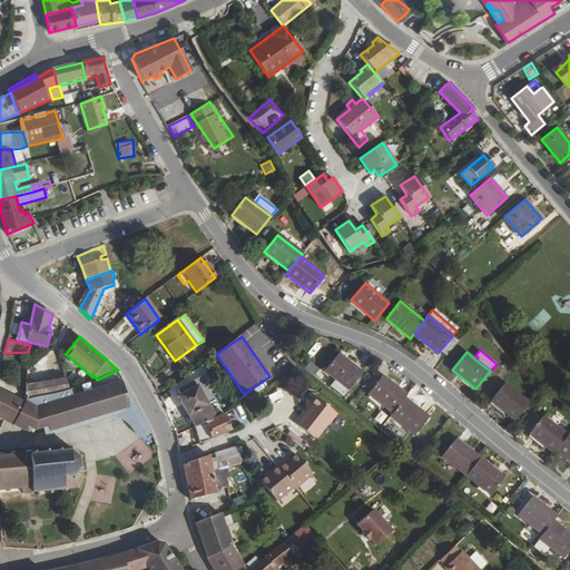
[(347,391),(363,373),(338,354),(323,372),(347,391)]
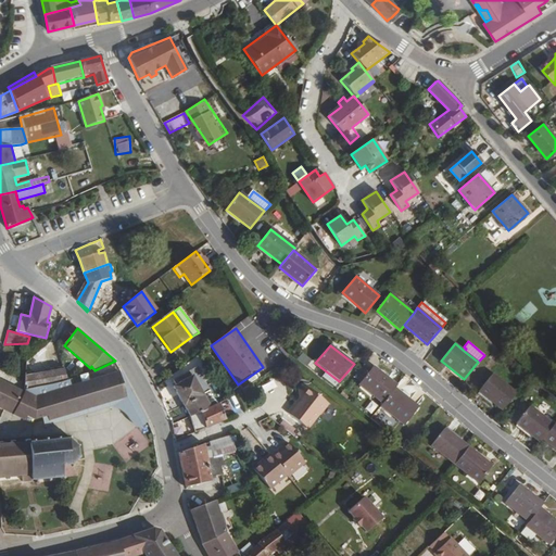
[(201,359),(211,352),(207,348),(198,354),(201,359)]
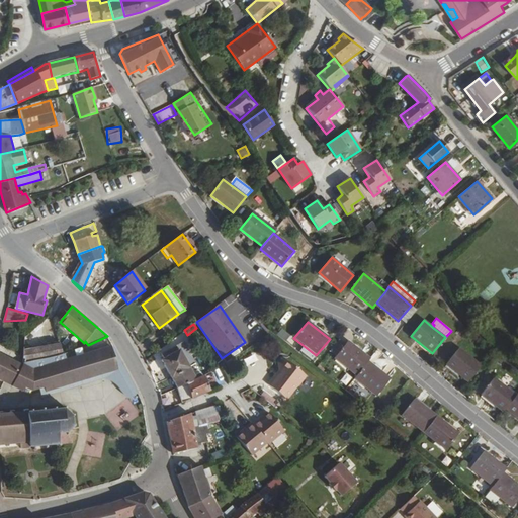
[(176,346),(189,367),(196,363),(183,342),(176,346)]
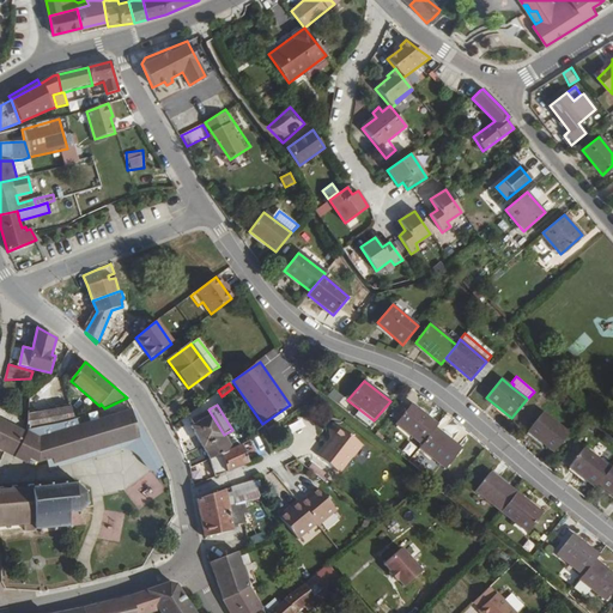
[(396,423),(423,444),(435,428),(437,425),(412,405),(396,423)]
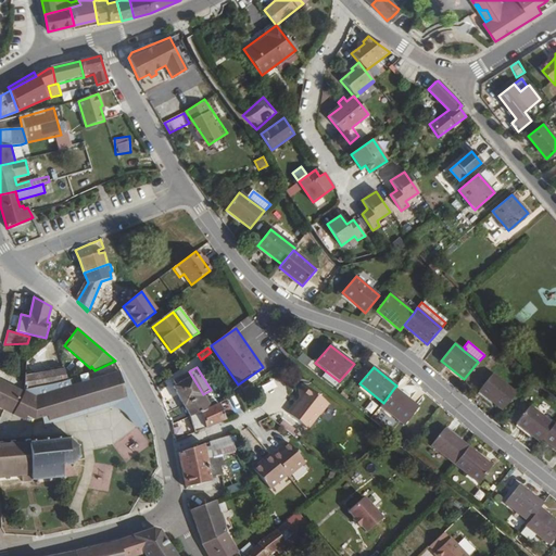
[(25,389),(66,380),(64,368),(25,376),(25,389)]
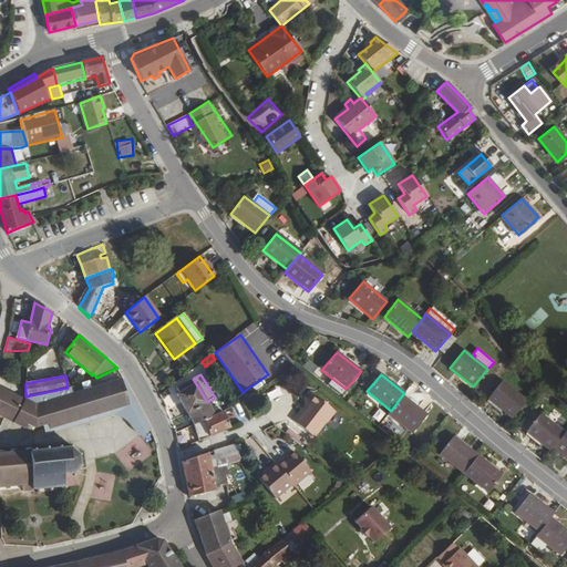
[(193,424),(215,415),(207,402),(193,379),(177,387),(181,393),(177,394),(193,424)]
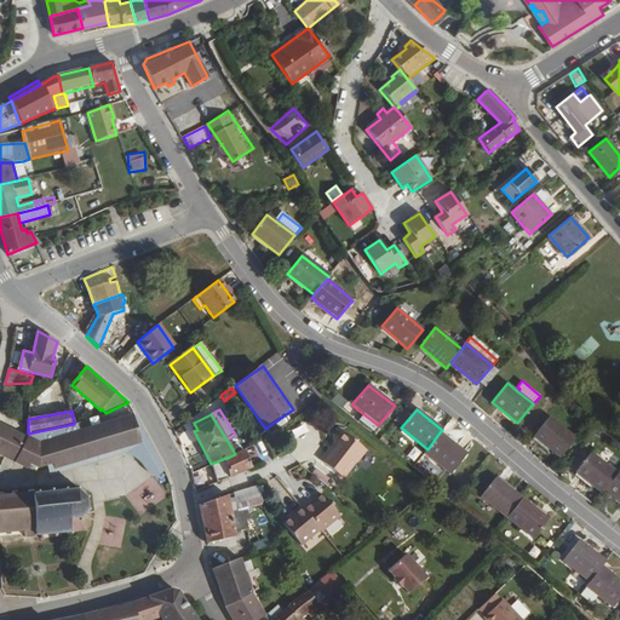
[(0,423),(0,453),(16,461),(17,457),(39,468),(53,463),(55,468),(141,443),(132,415),(80,432),(78,424),(74,424),(28,434),(28,436),(0,423)]
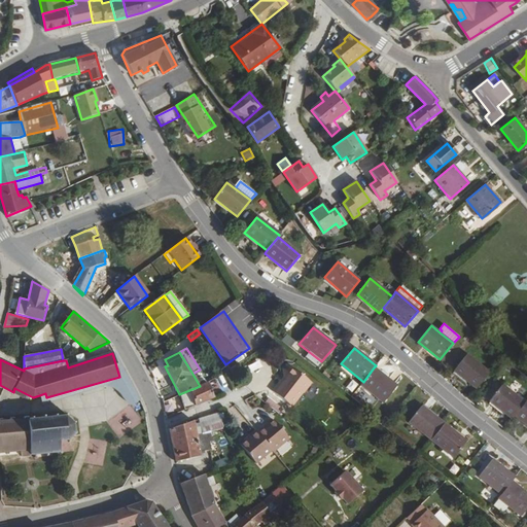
[(488,373),(466,355),(454,371),(476,388),(488,373)]
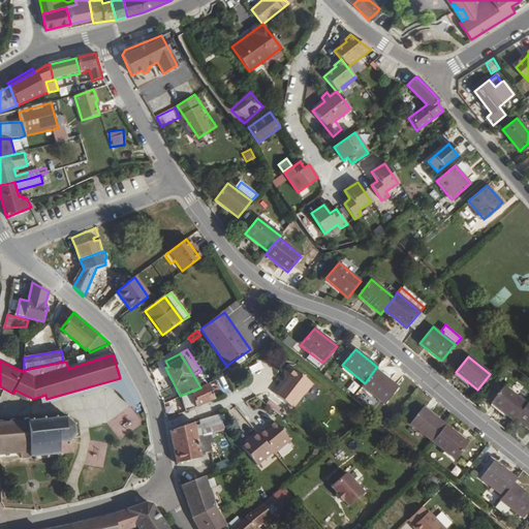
[(249,367),(251,373),(263,369),(261,362),(249,367)]
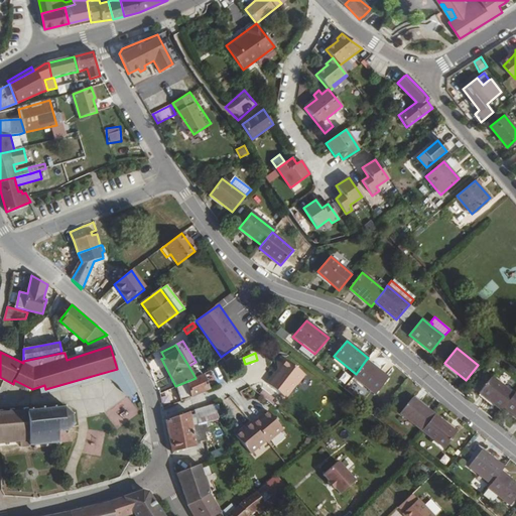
[(305,375),(282,357),(277,364),(278,371),(275,376),(274,375),(267,384),(285,397),(296,384),(296,385),(305,375)]
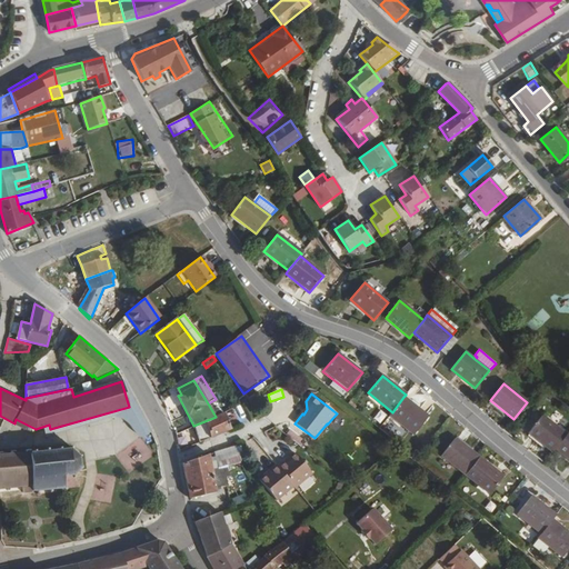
[(403,397),(392,412),(389,416),(413,435),(428,417),(403,397)]
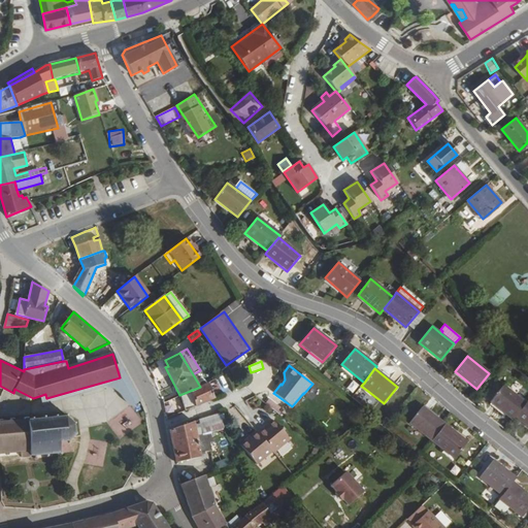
[(213,398),(207,384),(200,387),(179,395),(185,410),(213,398)]
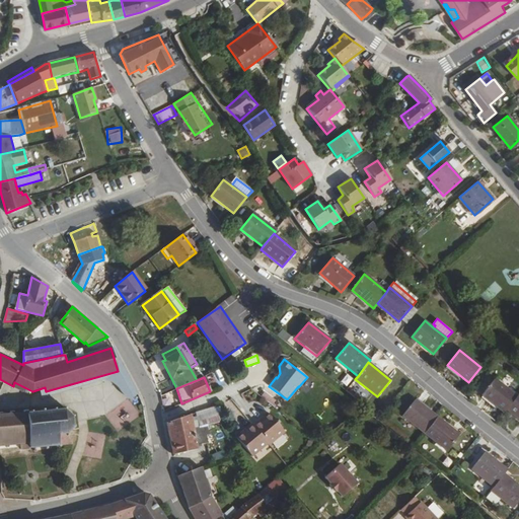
[(504,413),(506,409),(517,397),(495,378),(482,394),(504,413)]
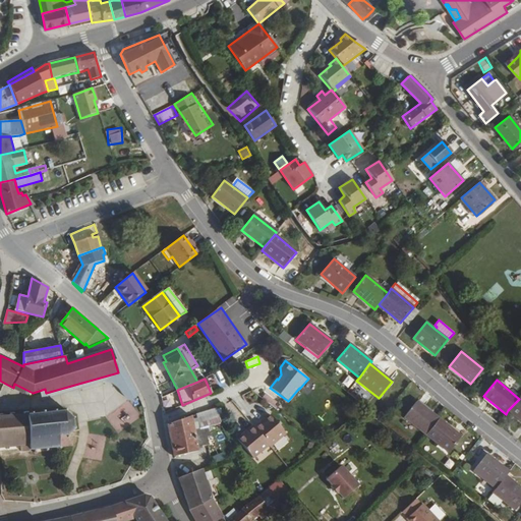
[(520,395),(519,399),(508,410),(520,420),(520,395)]
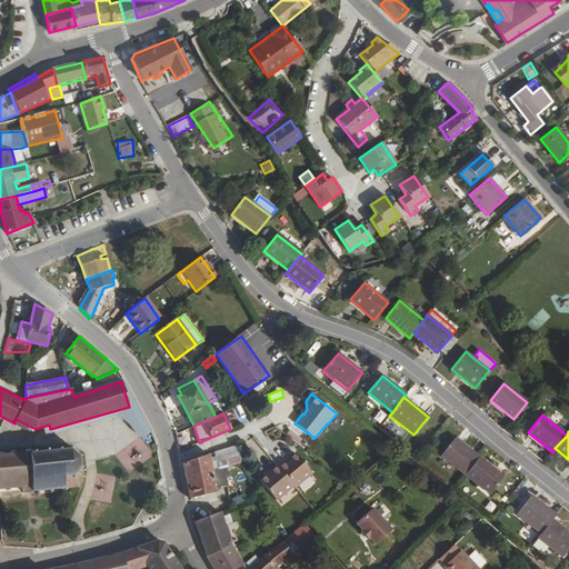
[(466,475),(479,457),(455,438),(441,456),(466,475)]
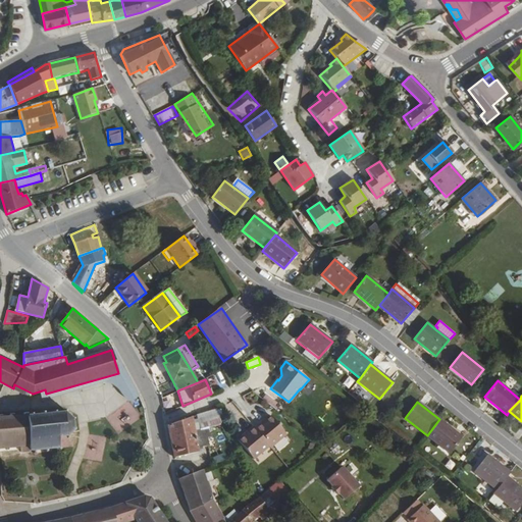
[(220,423),(216,409),(196,415),(199,430),(208,427),(220,423)]
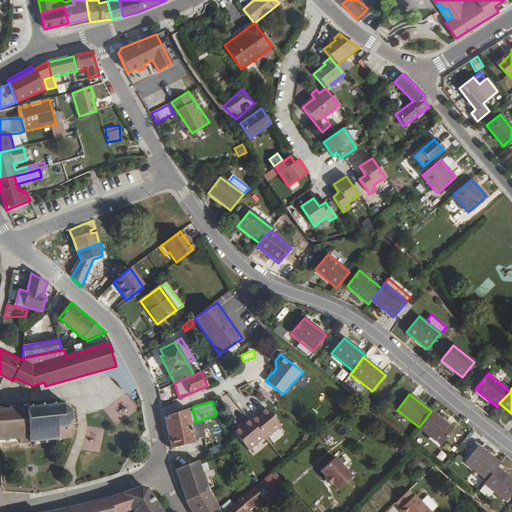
[(0,439),(7,440),(8,441),(11,441),(11,439),(20,439),(20,443),(33,442),(33,444),(36,444),(35,442),(45,441),(45,444),(47,443),(47,441),(56,439),(60,441),(59,439),(71,438),(72,428),(69,428),(70,422),(73,422),(73,420),(70,419),(70,413),(73,411),(72,409),(69,411),(63,406),(64,403),(62,402),(61,406),(54,406),(54,403),(52,403),(52,407),(42,407),(42,404),(41,404),(41,407),(32,408),(32,405),(30,405),(30,408),(28,408),(28,405),(24,405),(24,409),(15,409),(14,406),(10,406),(10,410),(3,411),(3,407),(0,406),(0,439)]
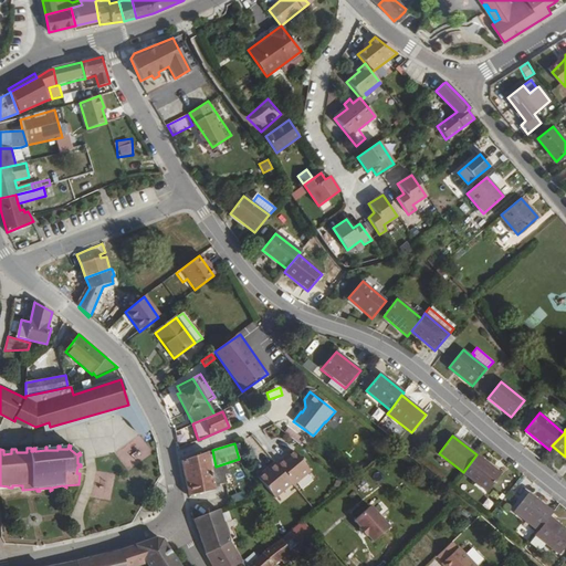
[(274,463),(292,483),(293,484),(310,470),(293,450),(289,453),(287,452),(274,463)]
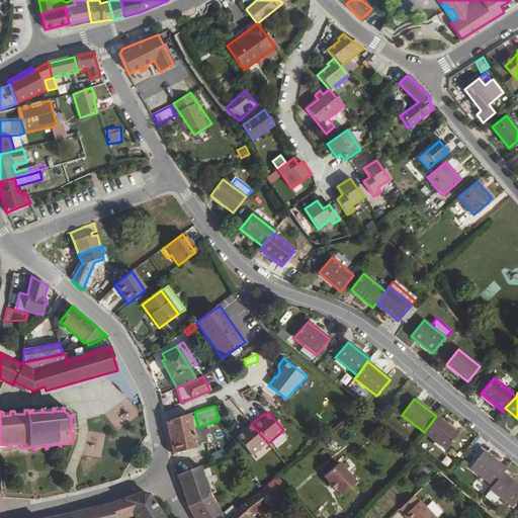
[(206,424),(197,427),(192,428),(189,414),(166,422),(173,455),(197,448),(196,444),(207,440),(206,433),(208,432),(206,424)]
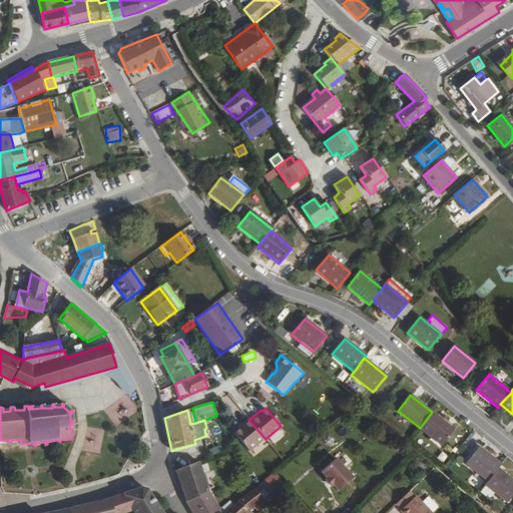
[(454,429),(432,412),(420,428),(441,445),(454,429)]
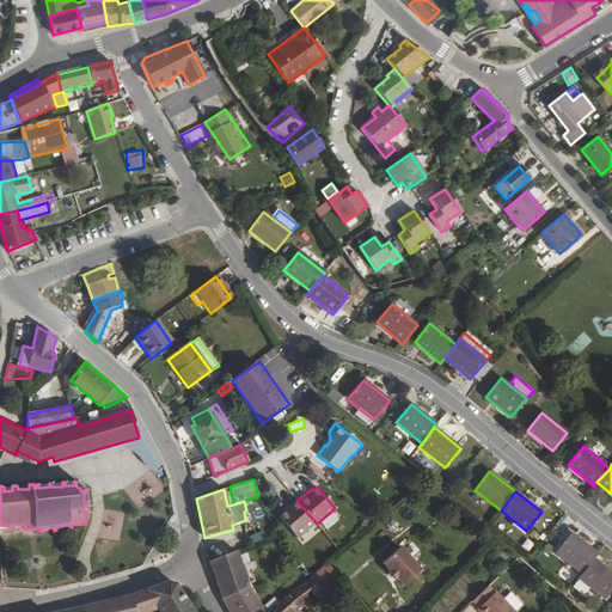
[(298,538),(316,522),(297,501),(295,500),(282,510),(283,512),(279,515),(298,538)]
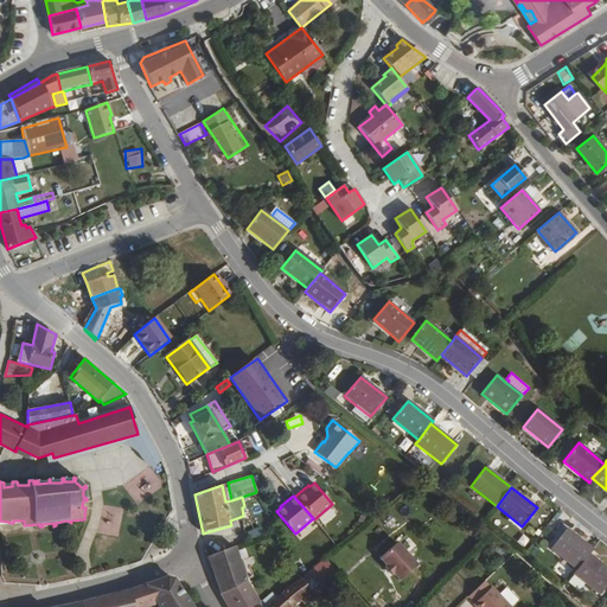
[(249,541),(264,536),(261,528),(247,532),(249,541)]
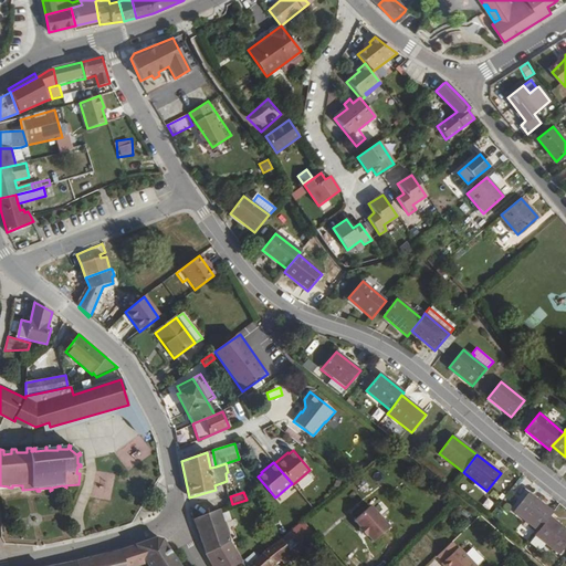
[(537,531),(549,515),(552,512),(528,493),(514,511),(537,531)]
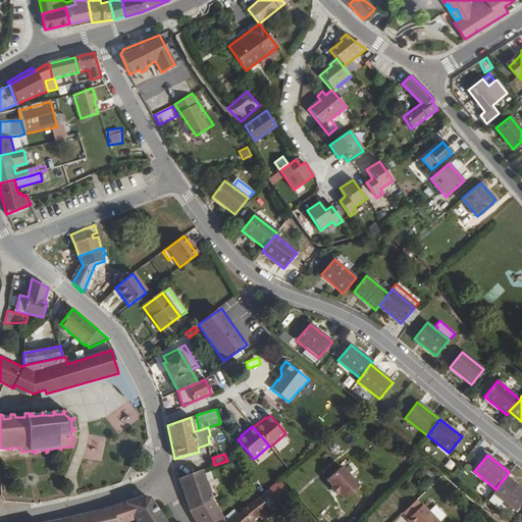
[(358,488),(341,468),(326,481),(331,487),(330,488),(336,496),(337,494),(343,502),(358,488)]
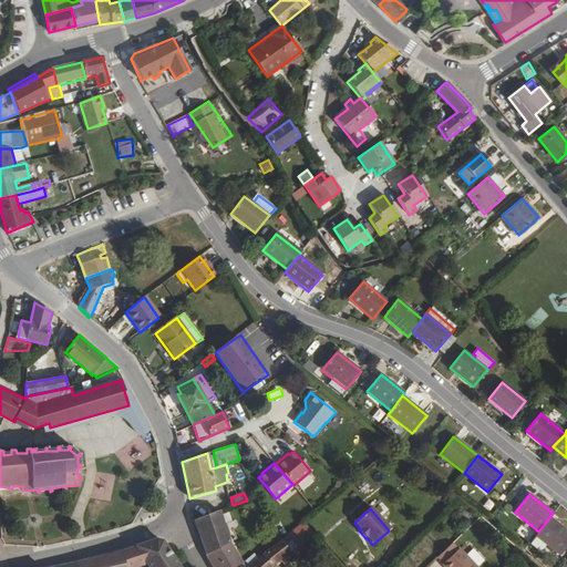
[(230,542),(219,509),(194,521),(207,555),(230,542)]
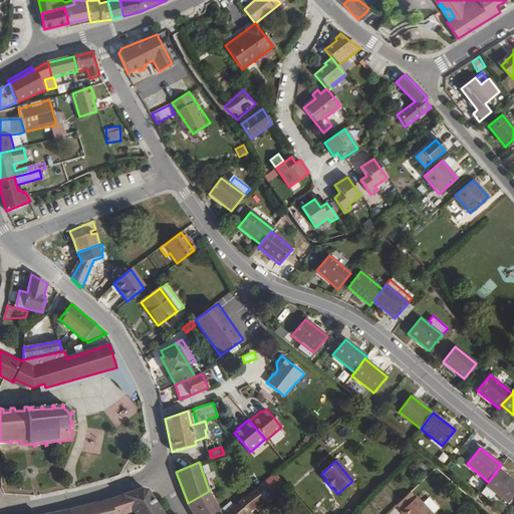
[(513,494),(513,480),(499,468),(488,482),(486,485),(495,493),(507,503),(513,494)]
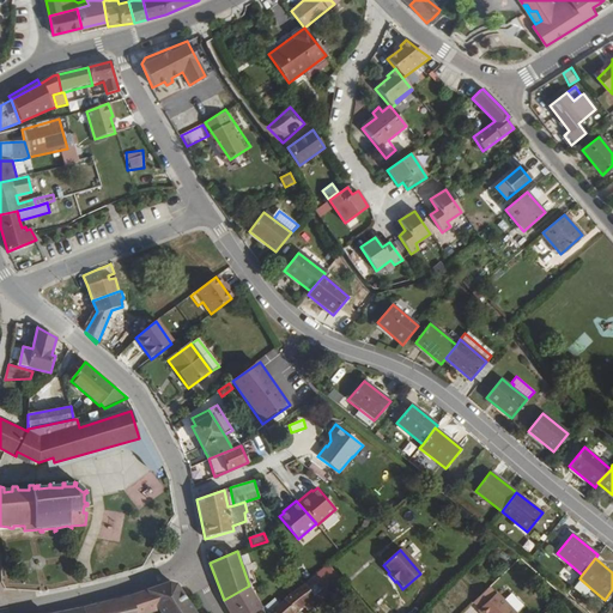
[(332,594),(316,575),(304,584),(314,598),(320,604),(332,594)]
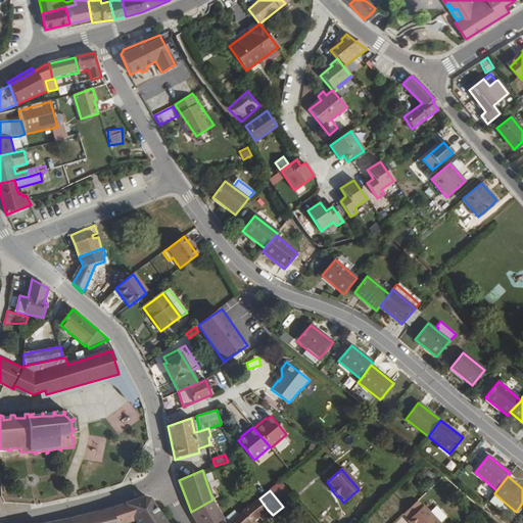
[(498,508),(504,502),(494,493),(489,501),(498,508)]
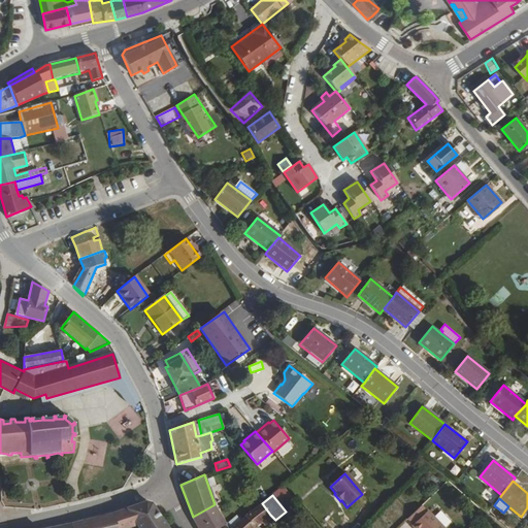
[(137,524),(139,527),(167,527),(152,504),(145,502),(127,508),(137,524)]
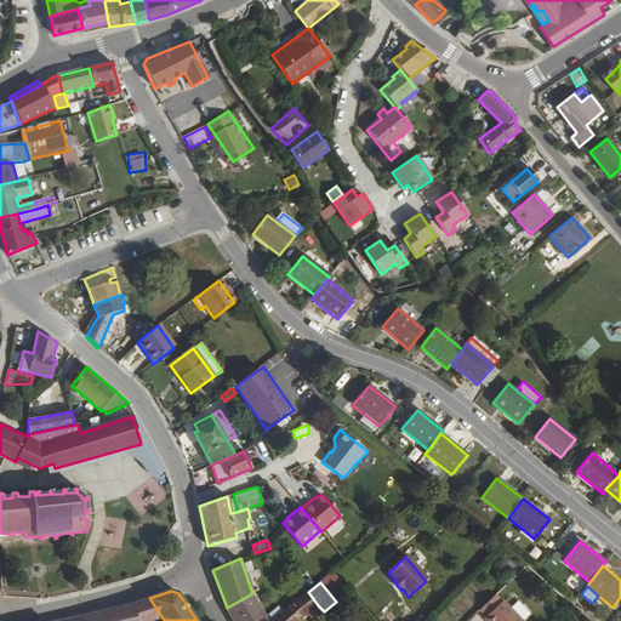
[(298,620),(318,605),(308,592),(273,620),(298,620)]
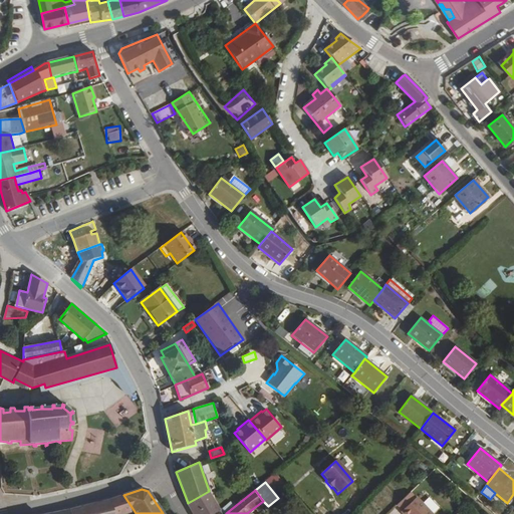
[(221,513),(209,491),(188,503),(193,513),(221,513)]
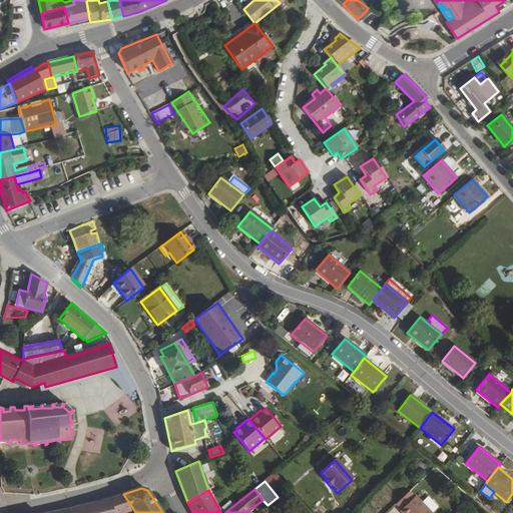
[(415,496),(410,491),(396,505),(401,510),(403,512),(431,512),(433,512),(415,496)]
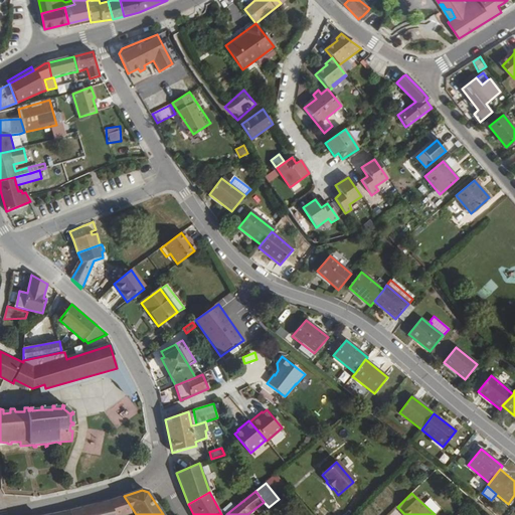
[(61,513),(51,514),(124,514),(134,511),(124,496),(106,502),(61,513)]
